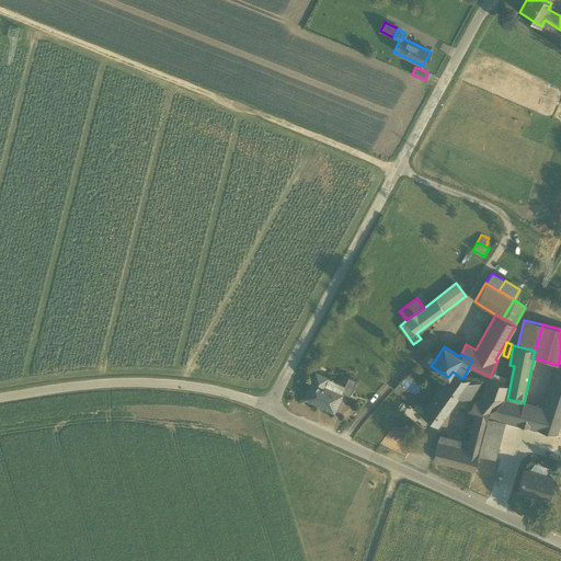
[(431,366),(436,358),(430,354),(420,363),(430,368),(431,366)]
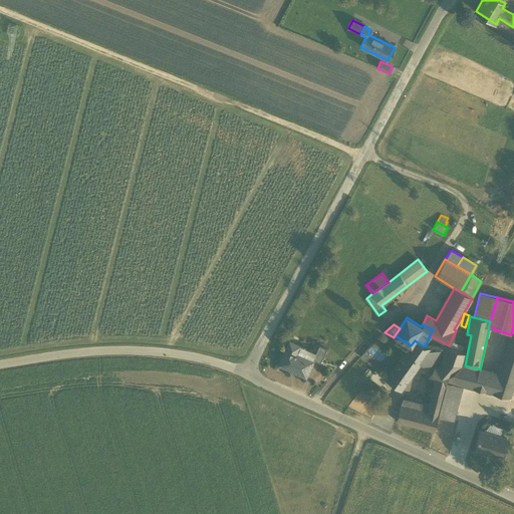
[(513,325),(511,334),(510,334),(501,364),(496,362),(493,372),(513,377),(513,325)]
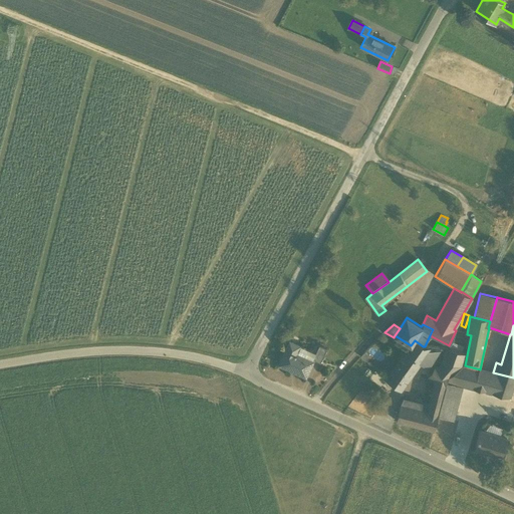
[(403,358),(417,367),(420,362),(428,367),(440,347),(425,346),(423,346),(415,340),(411,345),(411,346),(403,358)]
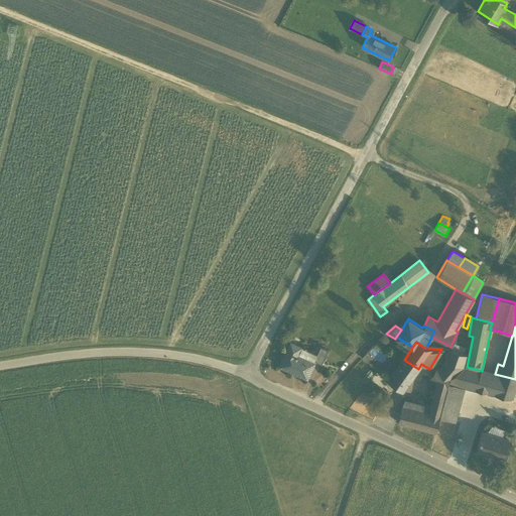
[(280,367),(306,379),(313,363),(296,356),(300,348),(290,343),(280,367)]
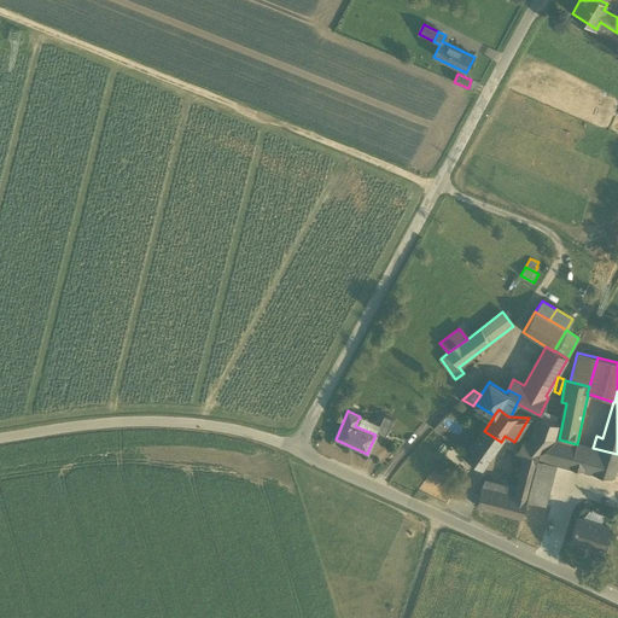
[(375,432),(385,436),(392,420),(384,415),(379,425),(375,432)]
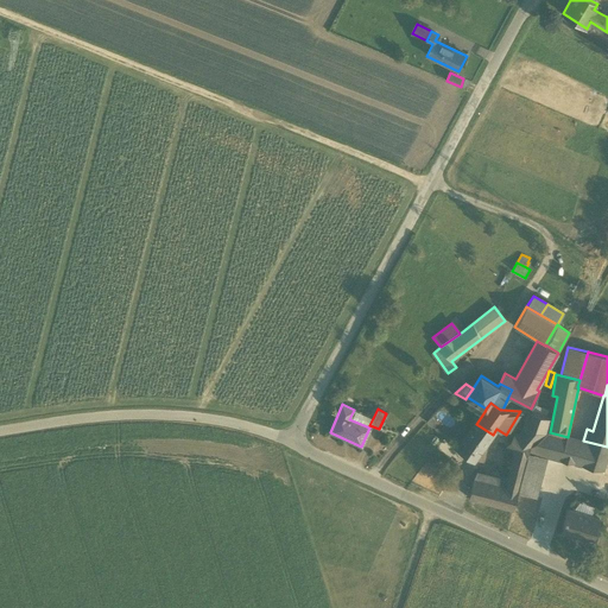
[(369,426),(369,425),(373,418),(355,410),(352,418),(369,426)]
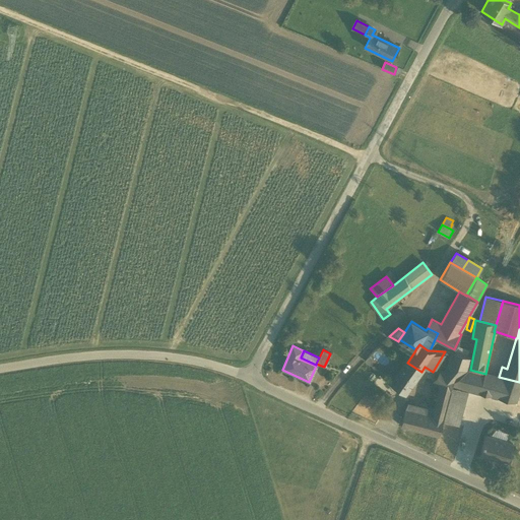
[(435,381),(444,387),(453,380),(466,371),(466,369),(469,358),(453,351),(448,367),(444,373),(441,372),(435,381)]
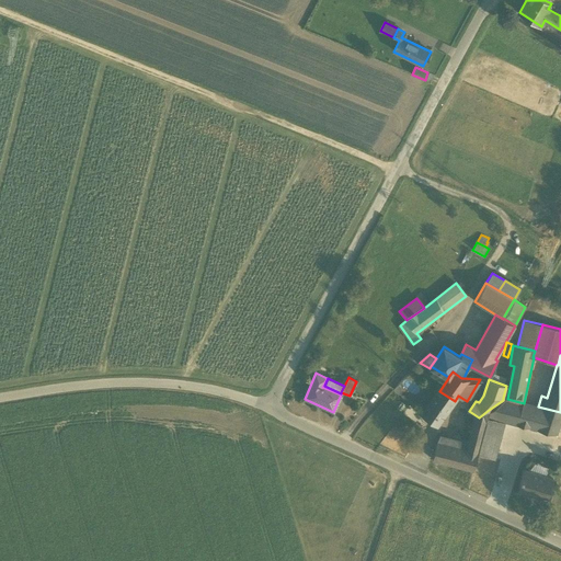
[(422,414),(437,425),(447,412),(455,401),(439,391),(432,401),(433,402),(428,408),(427,407),(422,414)]
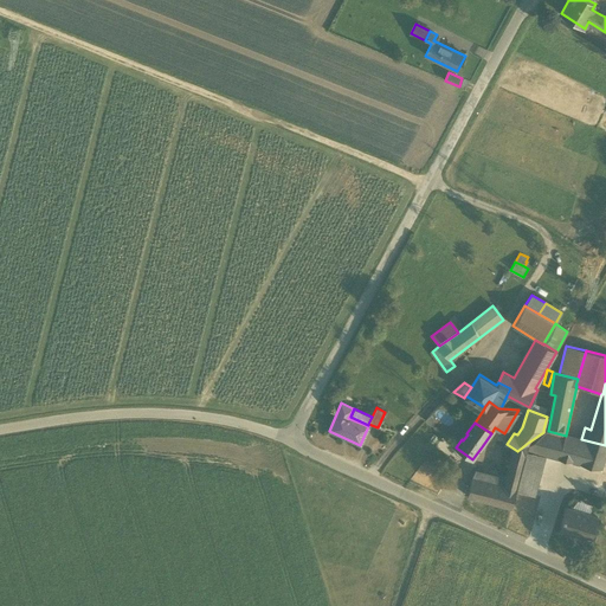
[(560,459),(566,436),(548,431),(545,431),(543,430),(543,432),(528,443),(527,450),(546,456),(560,459)]
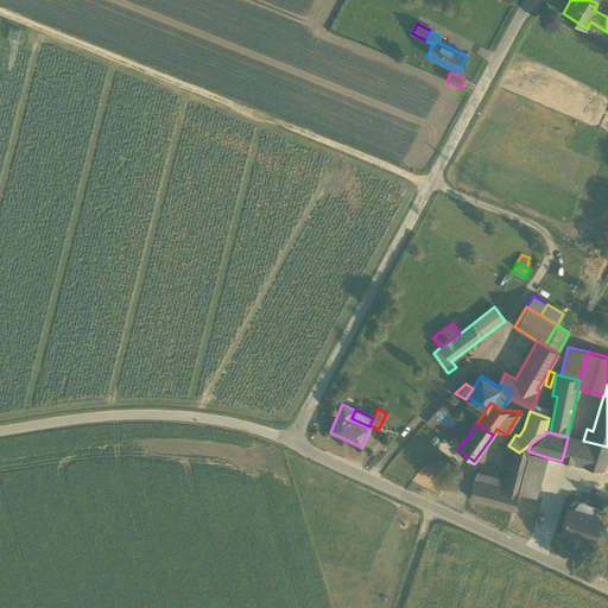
[(441,439),(435,436),(429,443),(435,448),(441,439)]
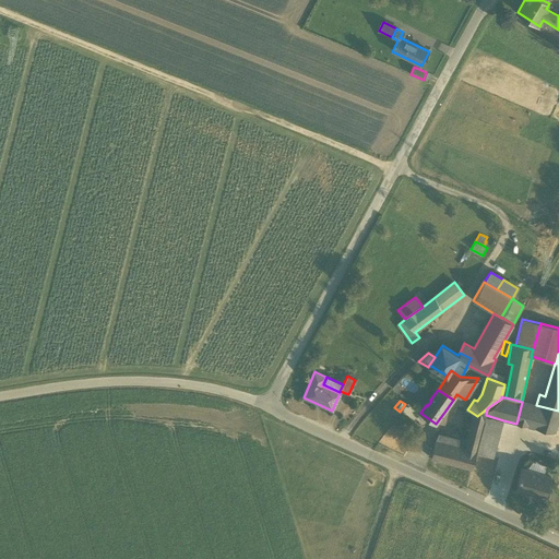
[(522,402),(516,424),(526,426),(533,404),(522,402)]
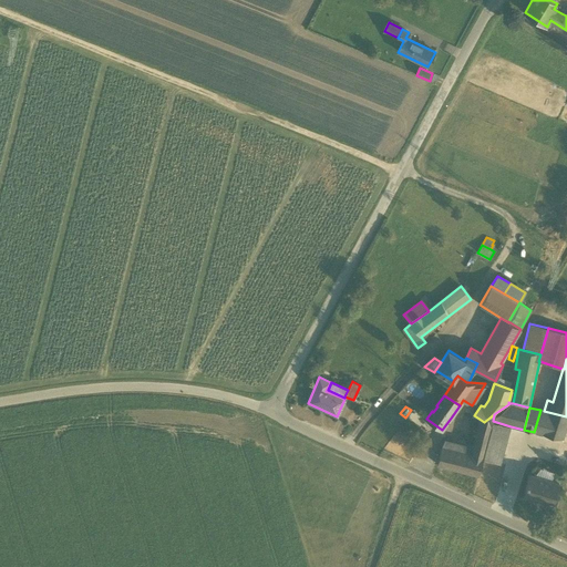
[(563,440),(566,424),(566,416),(544,411),(540,410),(534,432),(563,440)]
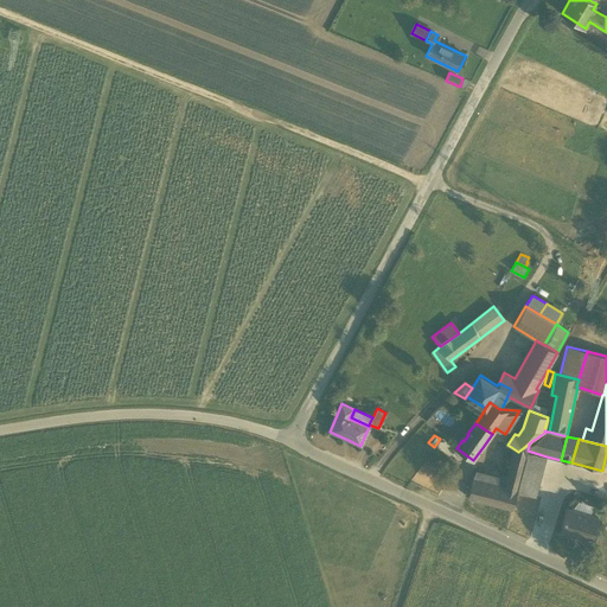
[(521,480),(517,492),(536,497),(547,457),(528,451),(526,454),(521,480)]
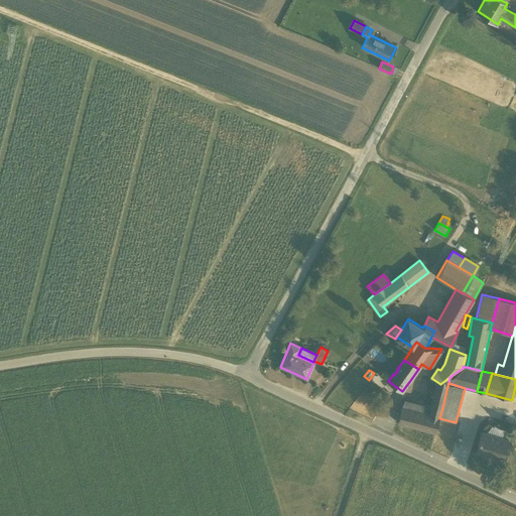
[(431,405),(442,408),(447,386),(436,384),(431,405)]
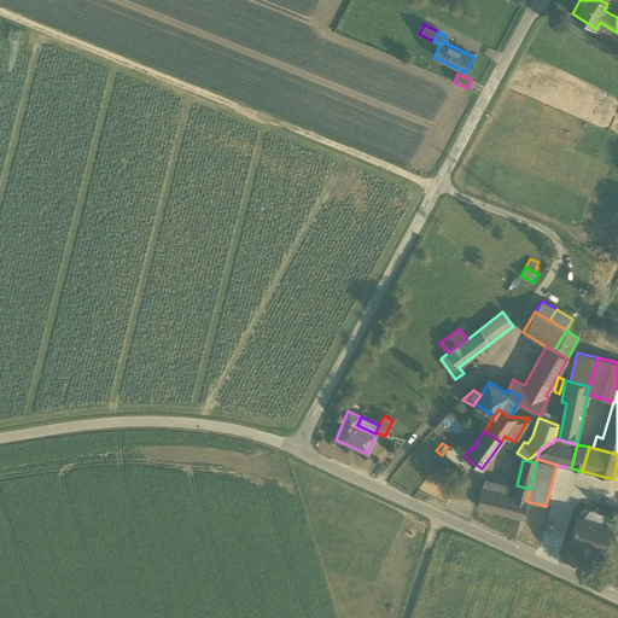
[(514,495),(517,487),(487,478),(482,487),(514,495)]
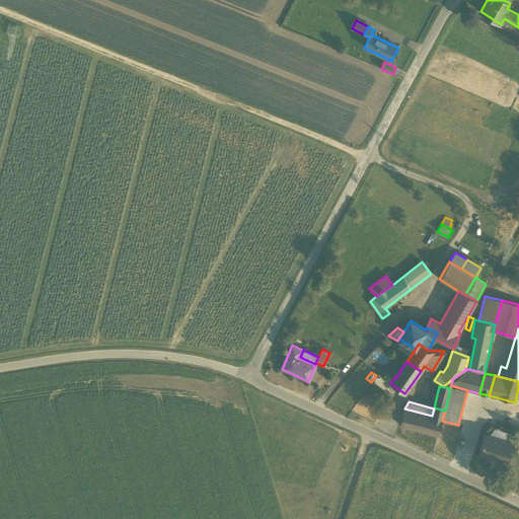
[(432,416),(404,409),(399,425),(438,436),(442,421),(445,411),(434,408),(434,409),(432,416)]
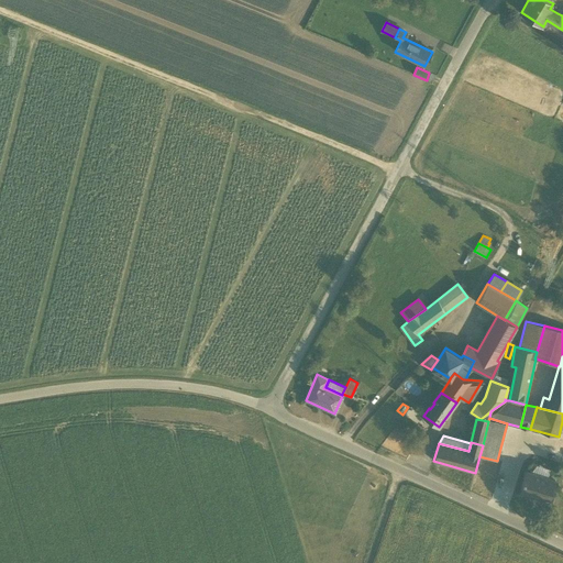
[(537,464),(530,473),(547,478),(550,468),(537,464)]
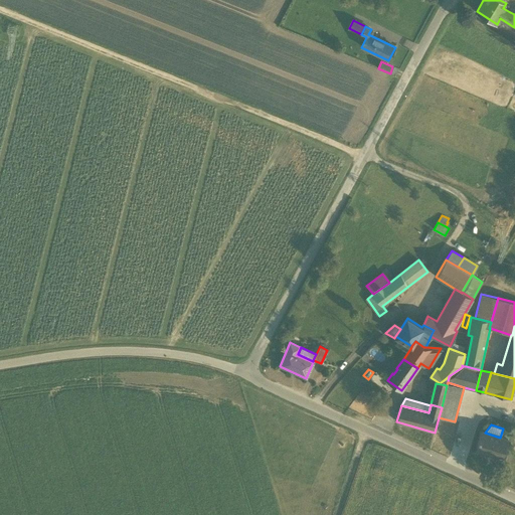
[(491,458),(502,461),(508,440),(500,438),(485,433),(481,432),(475,449),(484,452),(484,453),(484,454),(485,455),(487,456),(488,456),(489,455),(490,454),(493,455),(491,458)]
